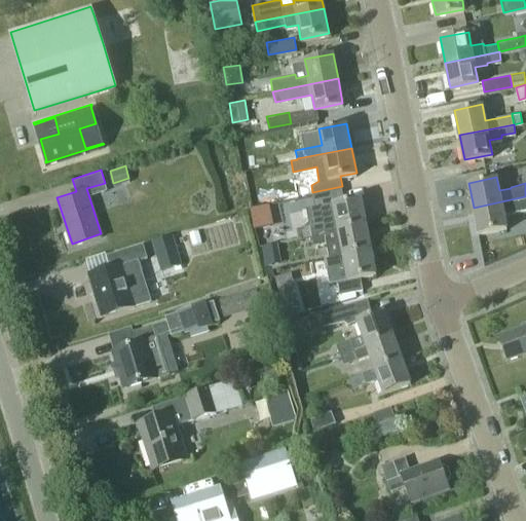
[(315,208),(321,207),(323,221),(309,224),(311,232),(311,233),(337,228),(366,223),(361,197),(345,200),(342,186),(312,192),(315,208)]
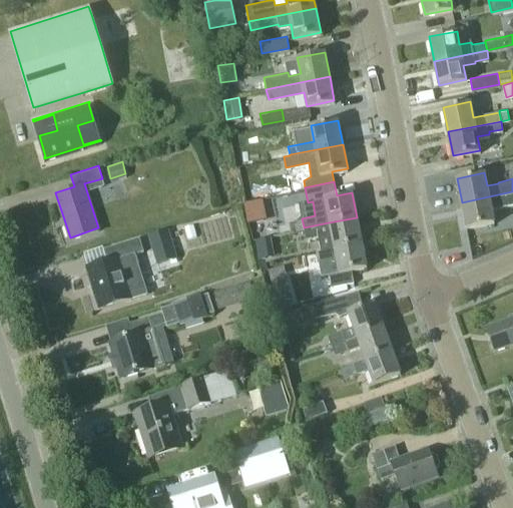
[(494,221),(491,207),(512,202),(512,191),(489,196),(462,202),(466,226),(494,221)]
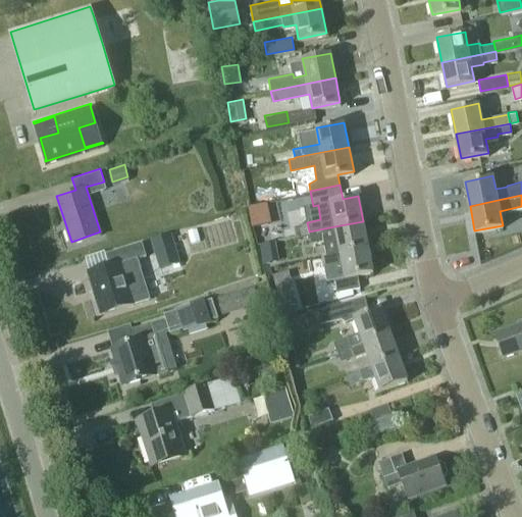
[(271,221),(267,200),(247,204),(252,225),(271,221)]
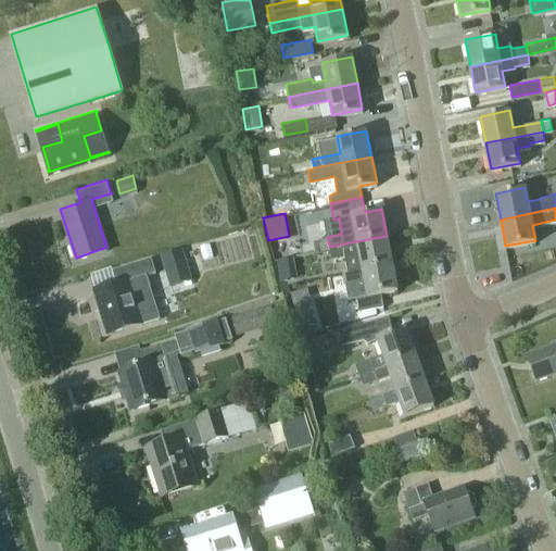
[(329,247),(331,258),(344,254),(348,270),(362,267),(392,261),(387,236),(356,241),(329,247)]
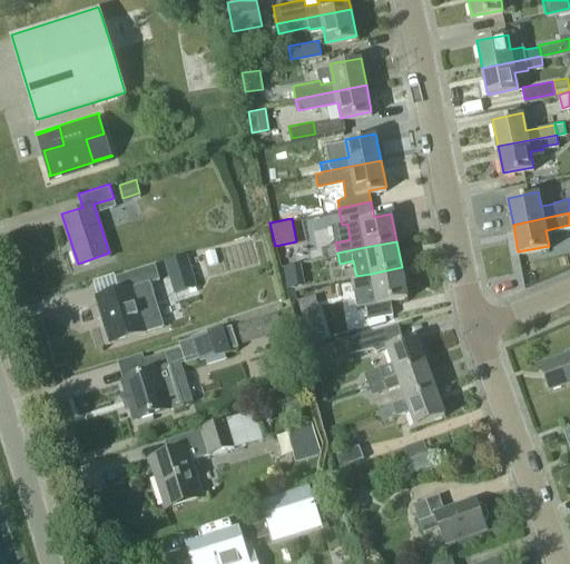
[(335,243),(326,244),(328,254),(337,251),(335,243)]
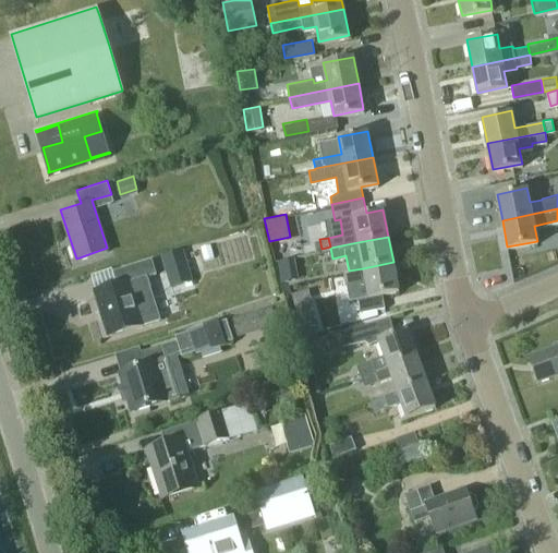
[(184,247),(161,253),(170,285),(193,278),(184,247)]
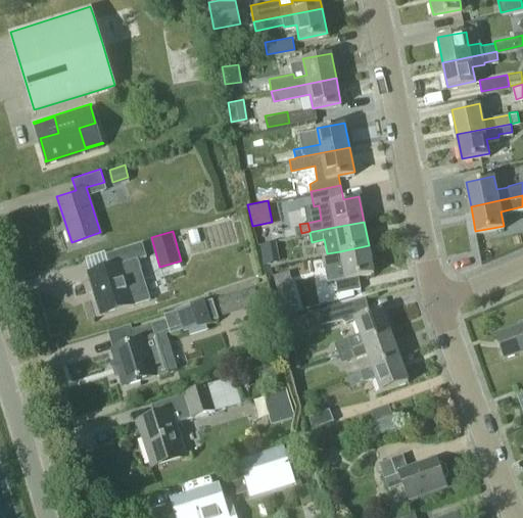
[(276,239),(260,242),(262,251),(278,248),(276,239)]
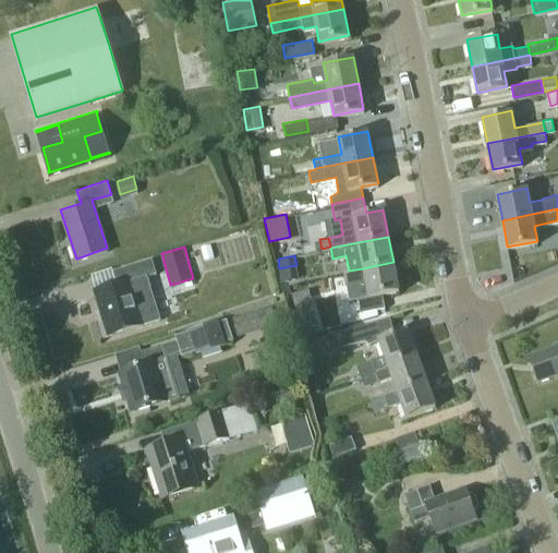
[(95,289),(108,333),(160,316),(146,274),(156,271),(150,256),(112,268),(117,283),(95,289)]
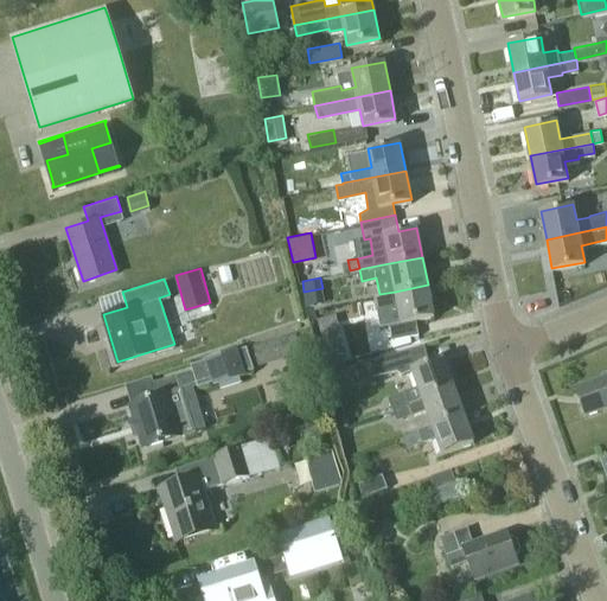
[(428,285),(395,292),(401,321),(388,324),(391,338),(419,332),(415,319),(434,314),(428,285)]
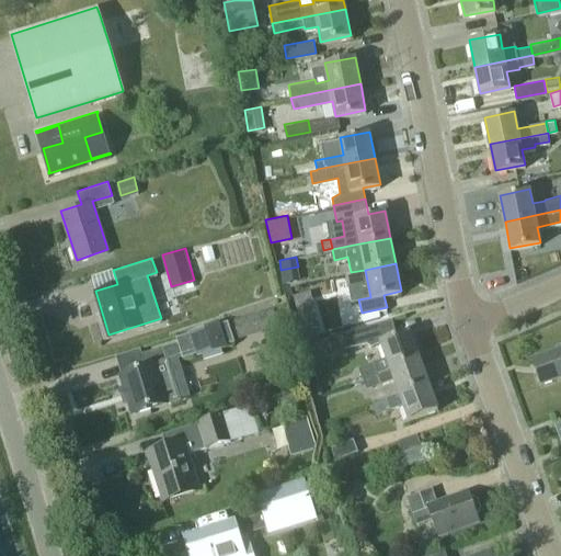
[(235,320),(237,327),(262,319),(261,313),(235,320)]
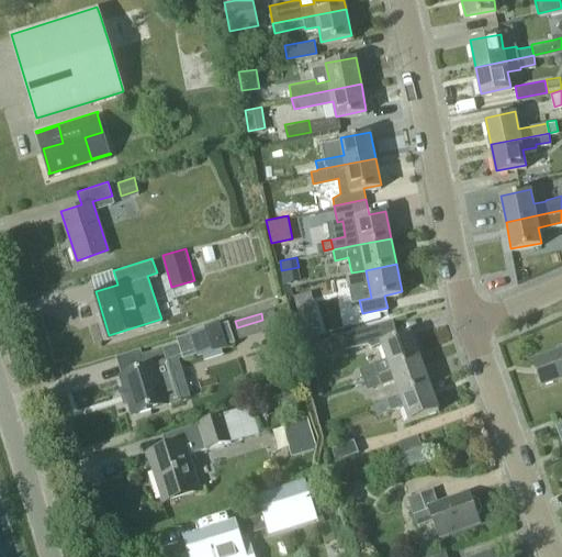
[(318,314),(301,320),(305,335),(323,331),(318,314)]
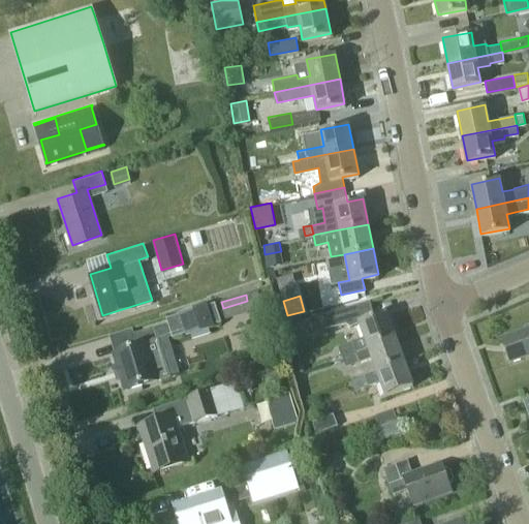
[(215,300),(166,315),(167,320),(172,334),(173,335),(221,319),(215,300)]
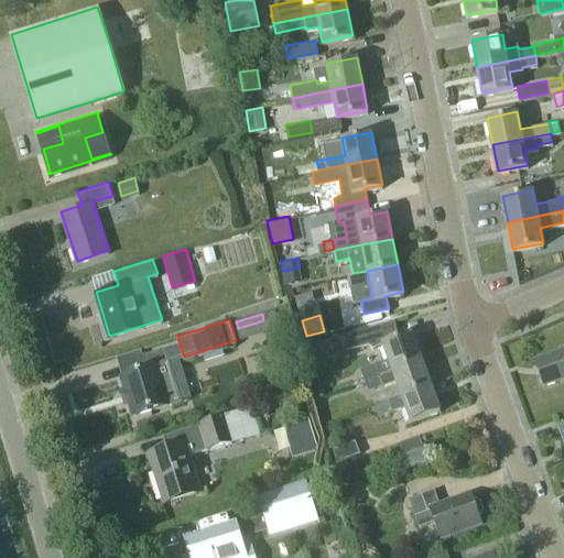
[(365,378),(421,357),(412,331),(399,336),(394,319),(342,335),(345,348),(381,338),(388,358),(361,368),(365,378)]
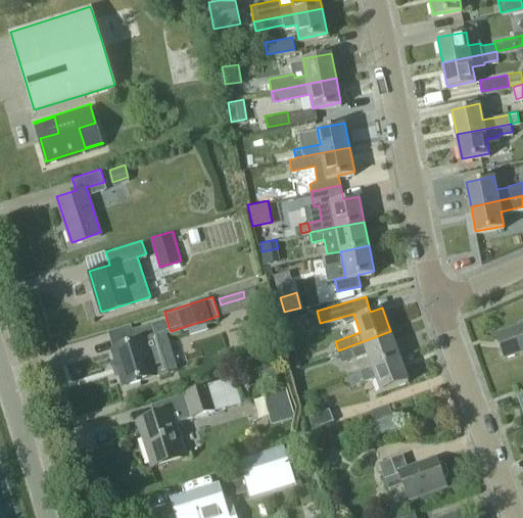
[(295,316),(285,318),(289,331),(299,328),(295,316)]
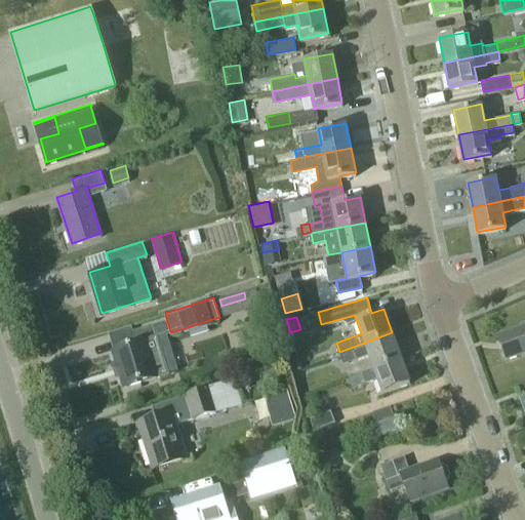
[(167,371),(157,335),(170,331),(166,318),(129,329),(133,342),(113,349),(124,385),(167,371)]
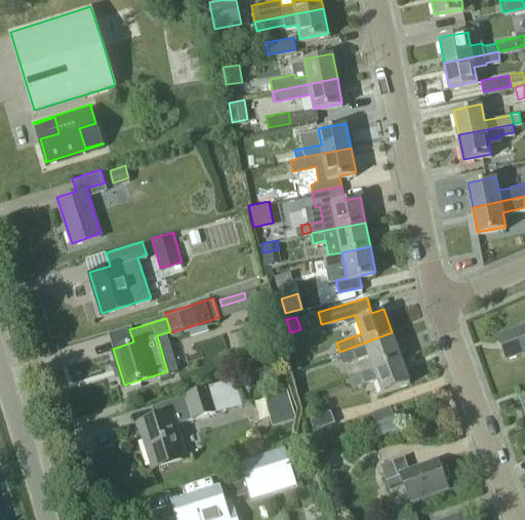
[(524,319),(520,321),(522,326),(497,334),(506,358),(524,351),(524,319)]
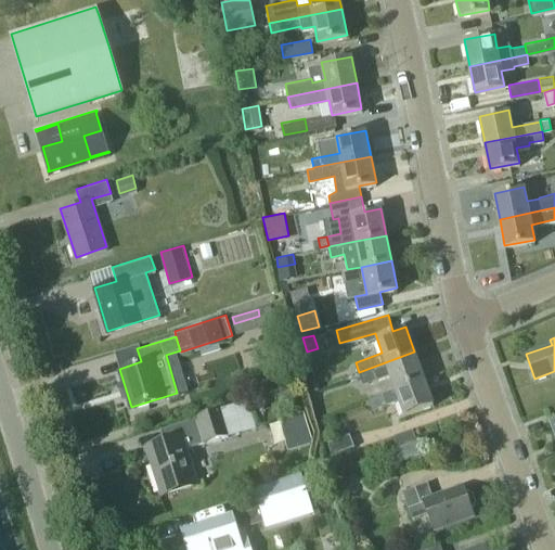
[(424,376),(414,352),(386,362),(359,372),(363,383),(389,373),(395,387),(424,376)]
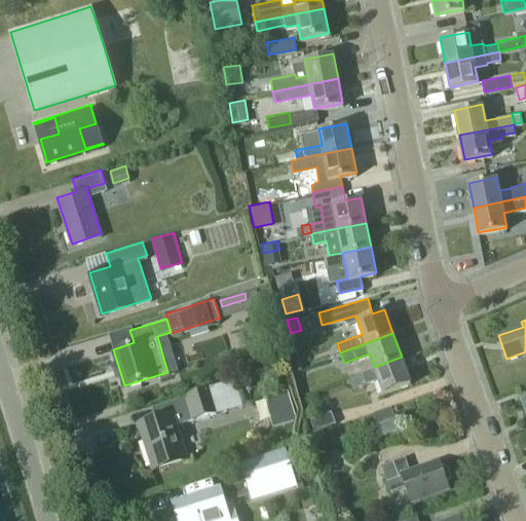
[(402,357),(374,367),(348,376),(352,385),(377,377),(383,392),(410,381),(402,357)]
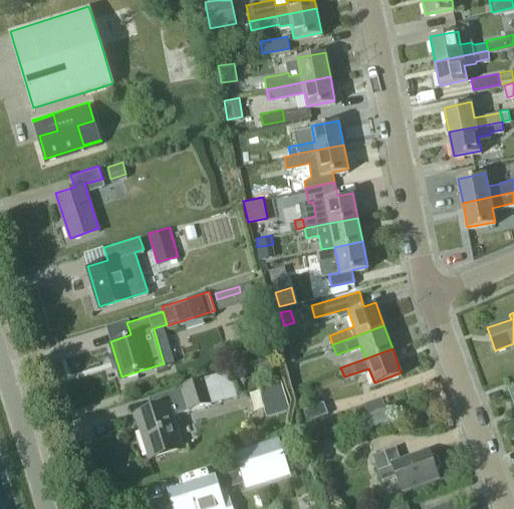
[(160,407),(134,415),(146,454),(181,443),(172,413),(187,408),(188,410),(212,402),(204,375),(180,384),(180,386),(156,393),(160,407)]
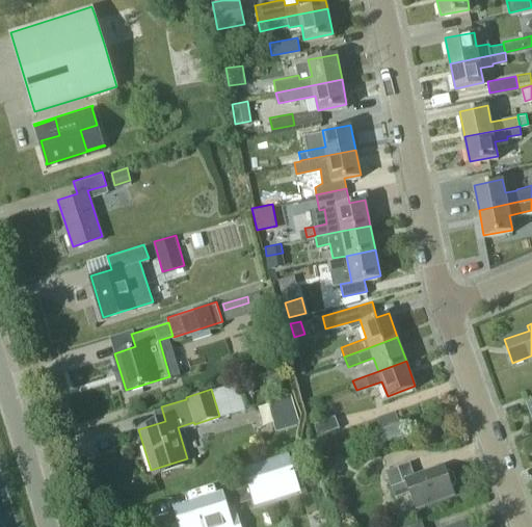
[(269,399),(278,429),(304,421),(295,391),(269,399)]
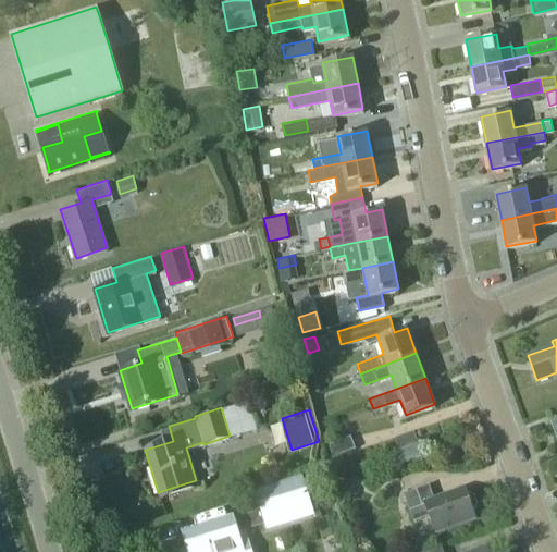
[(413,428),(406,431),(410,441),(417,438),(413,428)]
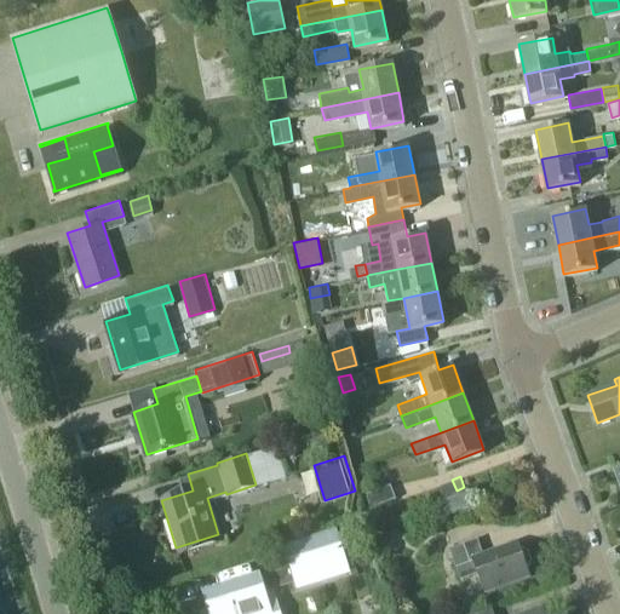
[(371,505),(395,495),(390,482),(366,492),(371,505)]
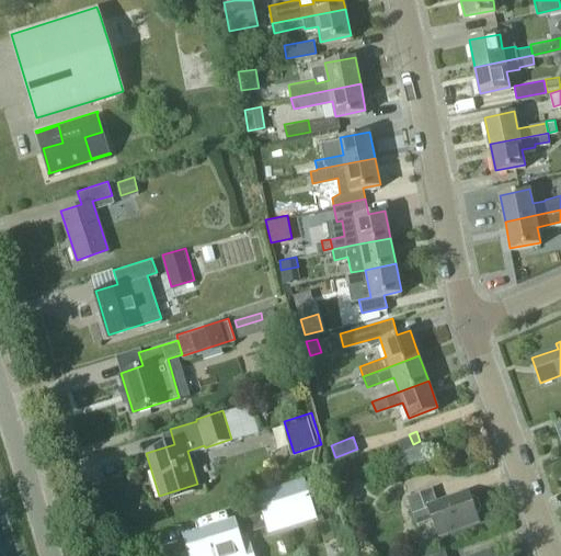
[(405,463),(425,456),(421,444),(401,452),(405,463)]
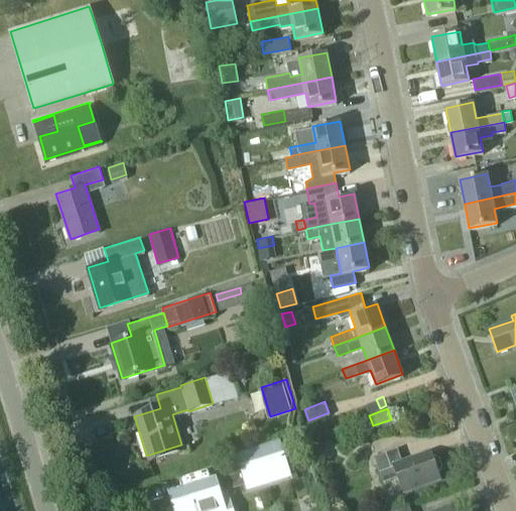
[(291,475),(280,437),(235,452),(246,489),(291,475)]
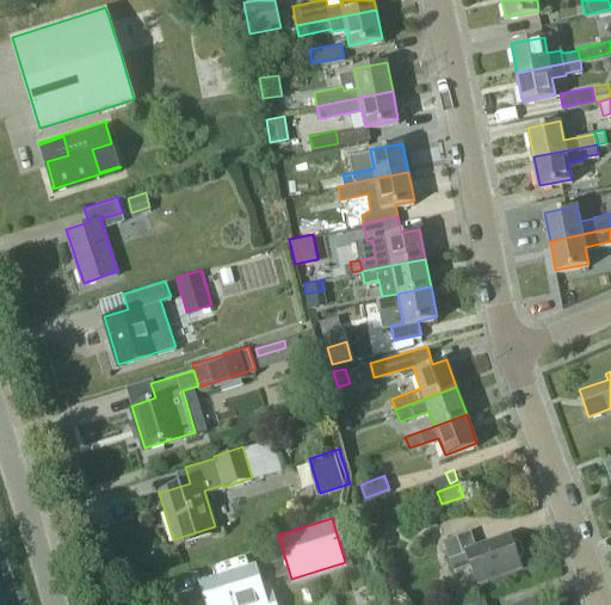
[(476,545),(470,529),(443,538),(454,568),(470,562),(476,579),(520,563),(518,556),(520,555),(523,550),(519,542),(514,539),(512,539),(510,533),(485,542),(476,545)]
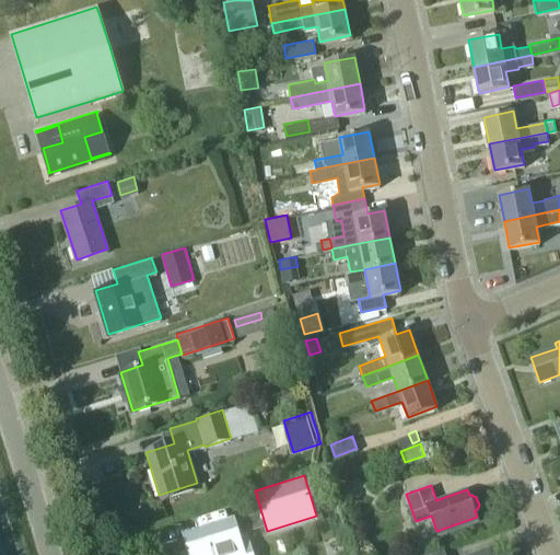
[(181,550),(182,554),(254,554),(248,536),(241,539),(234,517),(183,533),(187,547),(181,550)]
